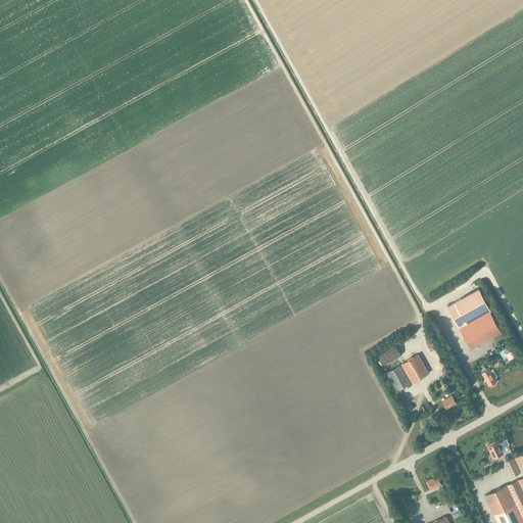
[(460,329),(489,313),(491,312),(479,289),(447,306),(460,329)]
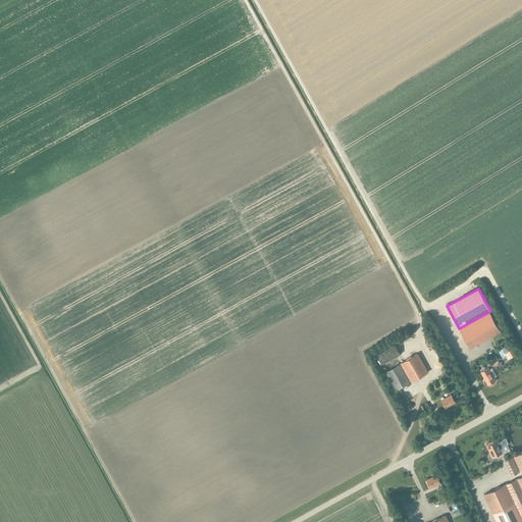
[(470,349),(500,332),(488,312),(459,328),(470,349)]
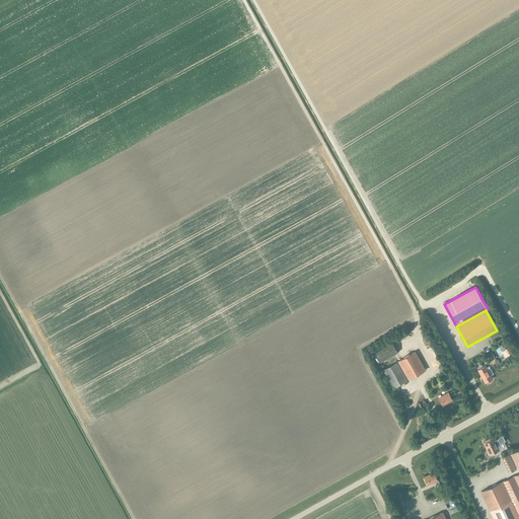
[(380,362),(398,353),(393,343),(375,353),(380,362)]
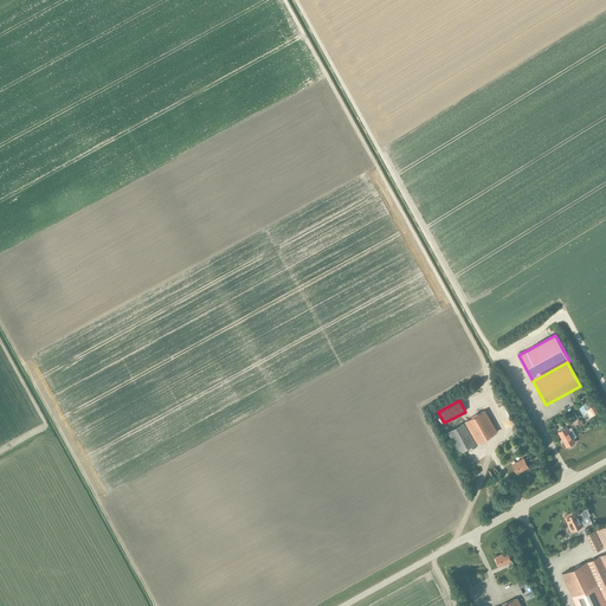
[(477,443),(497,432),(485,411),(465,421),(477,443)]
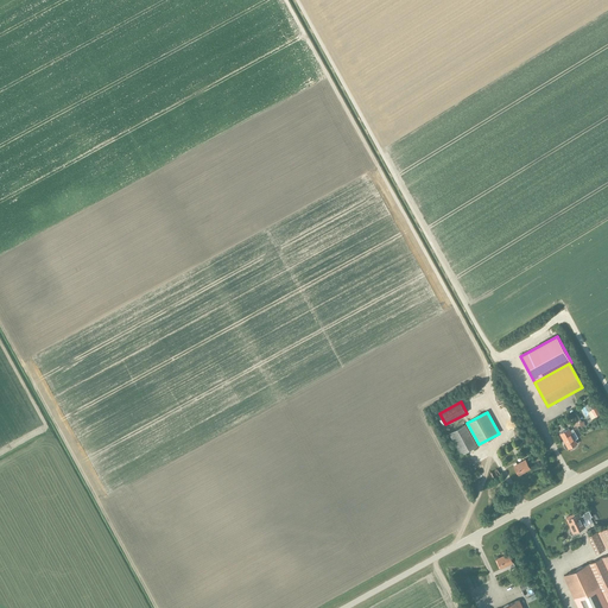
[(461,455),(477,445),(466,424),(449,434),(461,455)]
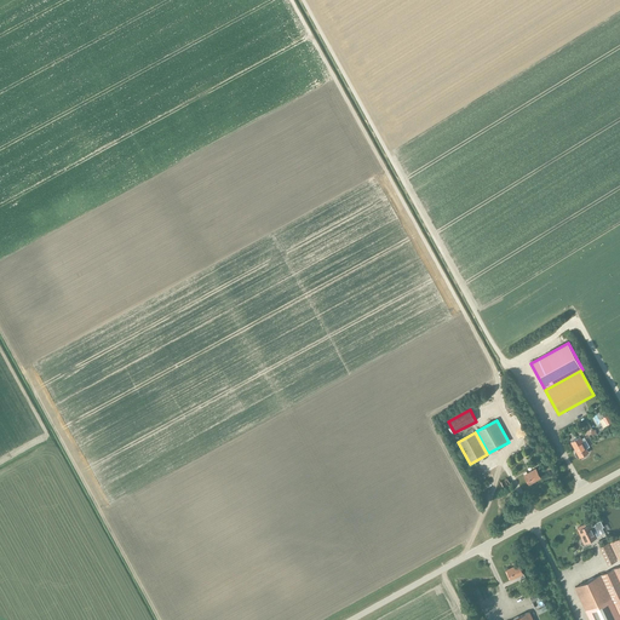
[(579,458),(580,458),(589,453),(580,437),(572,442),(577,452),(575,452),(574,454),(577,458),(579,458)]
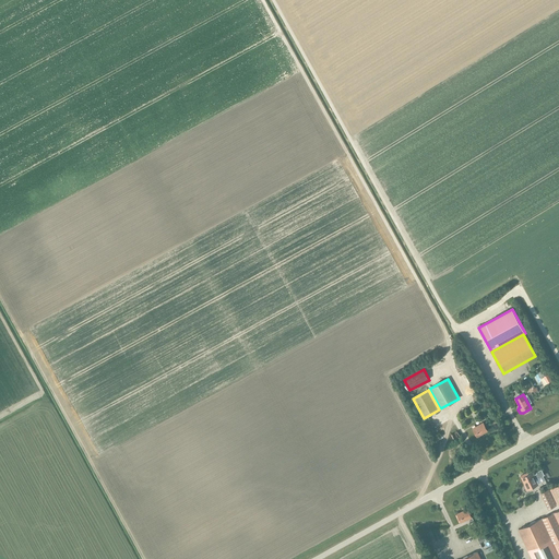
[(477,438),(488,431),(483,423),(472,428),(477,438)]
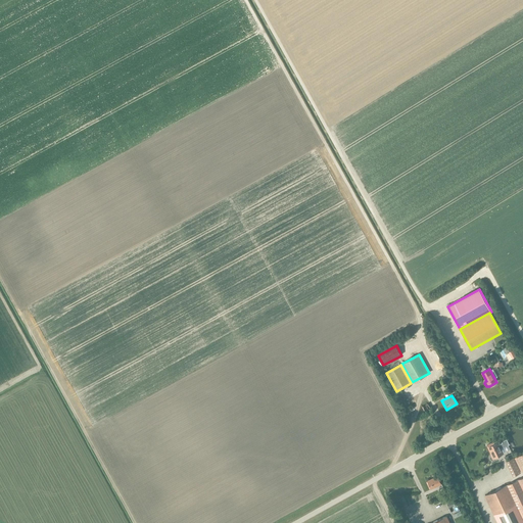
[(494,458),(504,454),(497,442),(495,443),(494,442),(487,445),(491,455),(493,454),(494,458)]
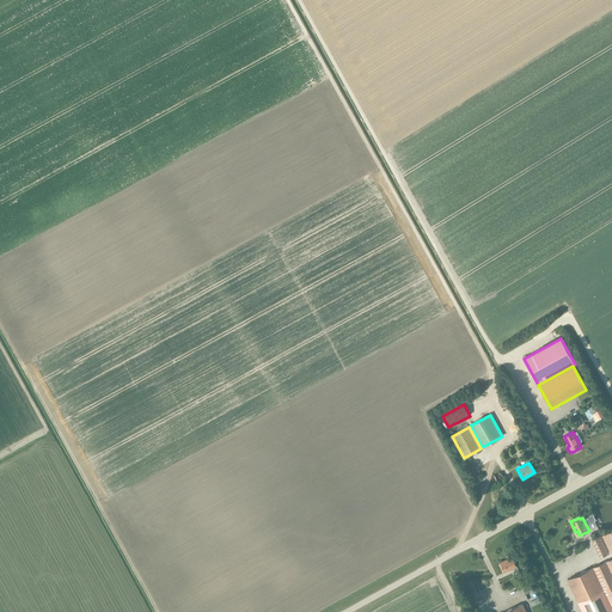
[(601,557),(610,552),(601,536),(593,539),(601,557)]
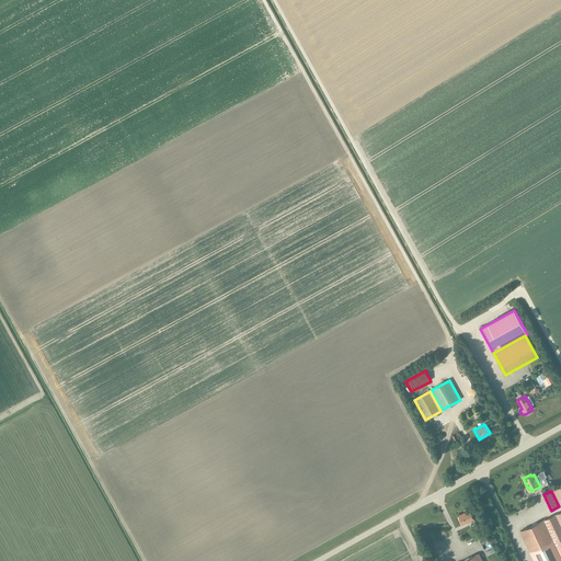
[(462,525),(473,519),(469,511),(458,516),(462,525)]
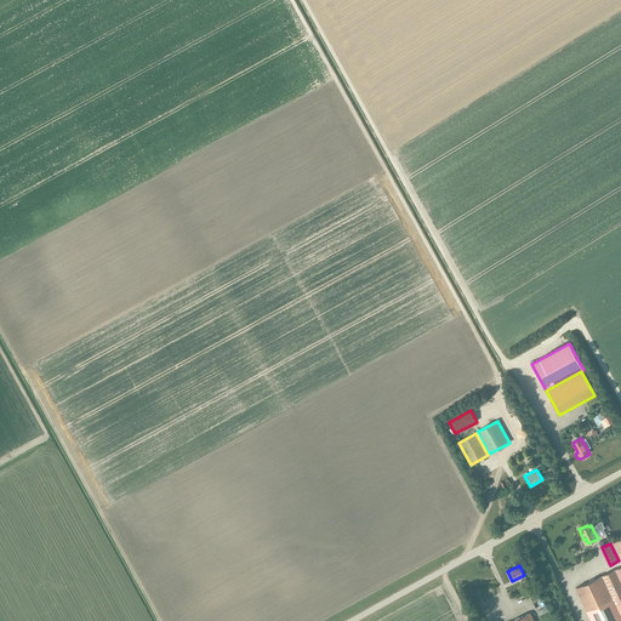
[(602,576),(613,599),(620,615),(620,582),(615,570),(602,576)]
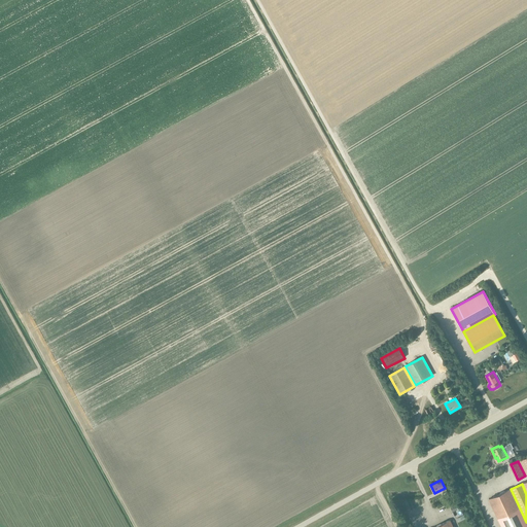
[(511,489),(489,499),(498,519),(520,508),(511,489)]
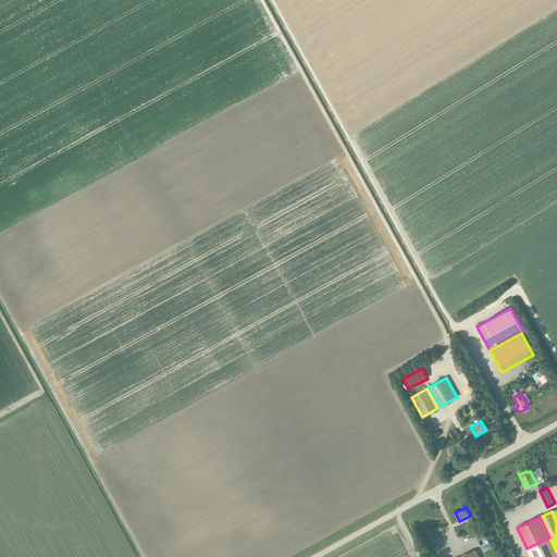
[(556,556),(556,552),(549,537),(527,548),(530,556),(556,556)]
